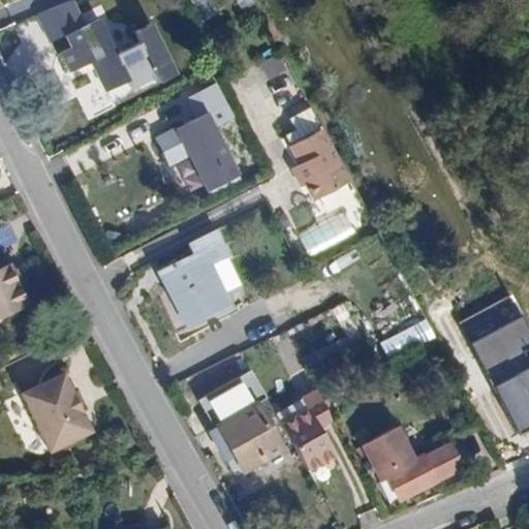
[(75,0),(68,0),(38,14),(51,41),(66,34),(87,25),(75,0)]
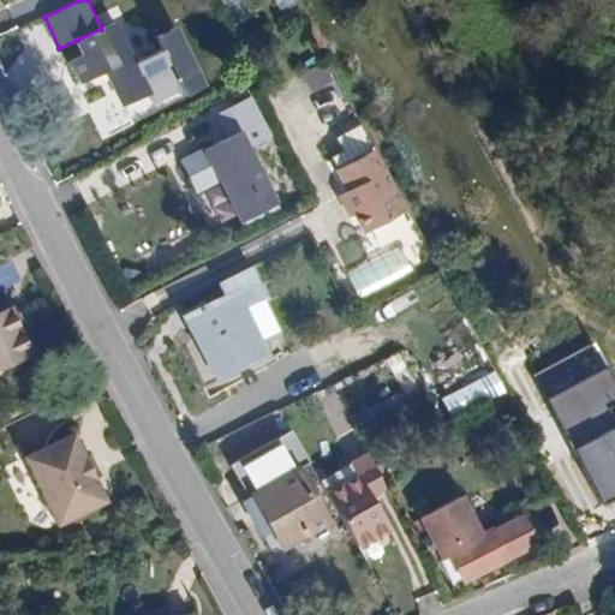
[(248,0),(225,0),(240,24),(257,13),(248,0)]
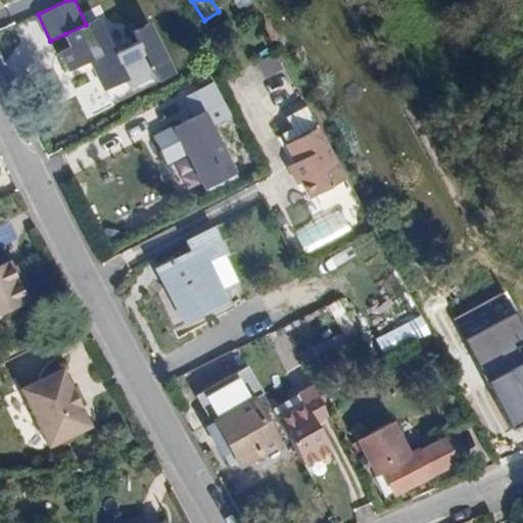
[(249,0),(234,0),(238,10),(252,5),(249,0)]
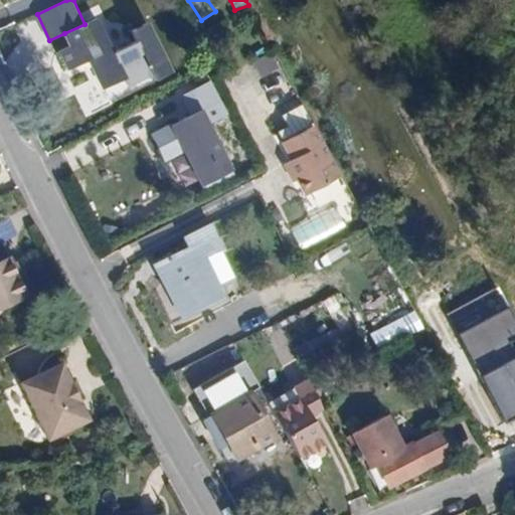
[(130,89),(153,78),(136,44),(116,51),(111,54),(96,19),(84,24),(64,33),(70,47),(57,52),(65,71),(91,62),(103,90),(126,80),(130,89)]
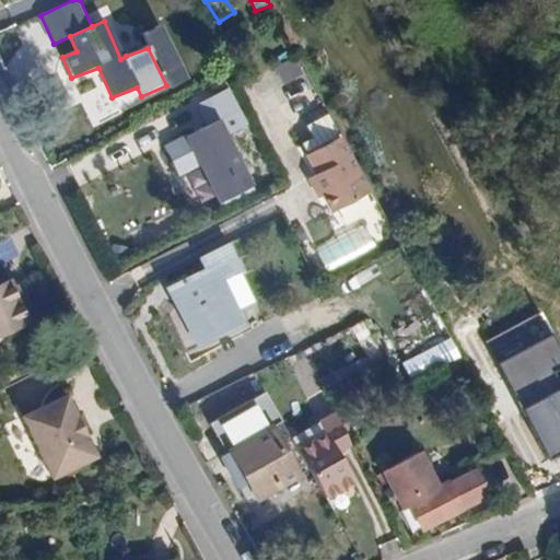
[(142,35),(148,48),(166,85),(168,91),(188,81),(164,25),(142,35)]
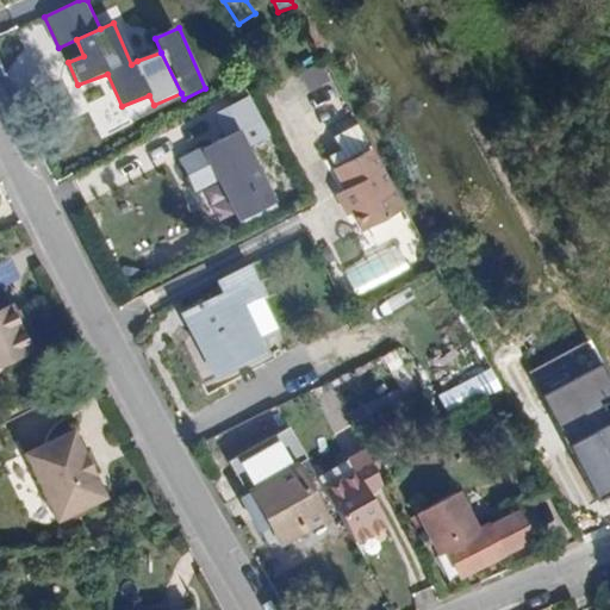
[(327,63),(303,73),(311,92),(334,82),(327,63)]
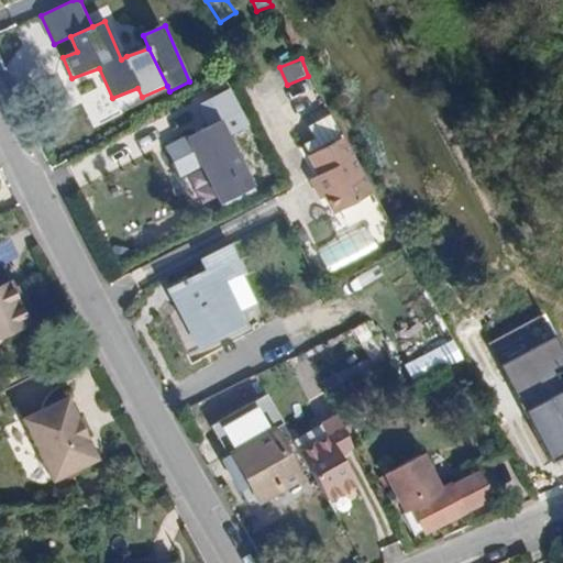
[(223,117),(232,135),(252,127),(231,88),(191,107),(202,127),(223,117)]
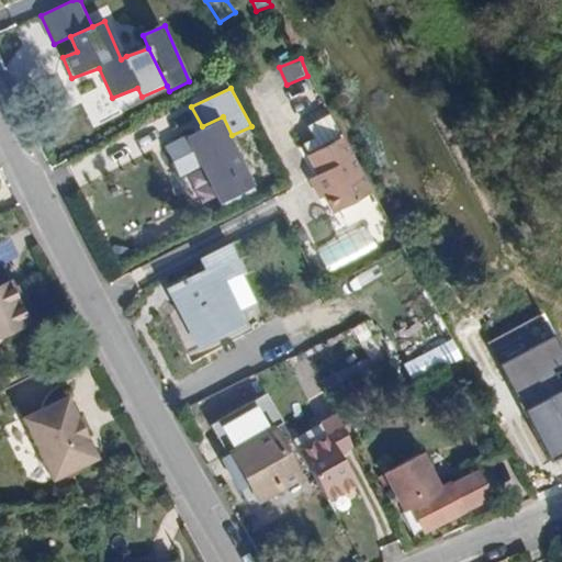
[(375,191),(333,113),(308,126),(321,149),(307,156),(318,176),(310,180),(330,216),(375,191)]
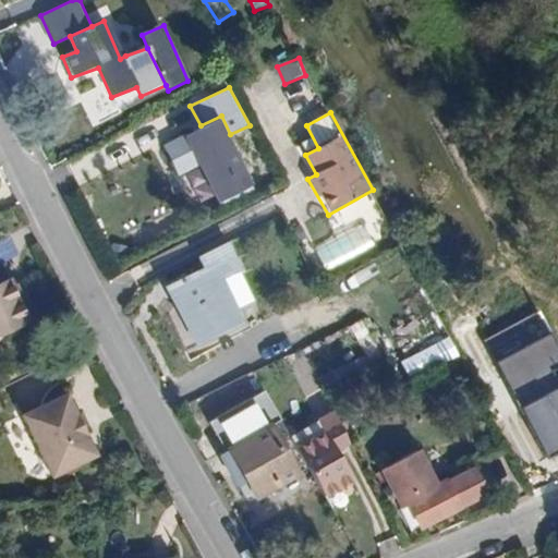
[(218,203),(255,185),(230,134),(221,116),(201,125),(184,133),(201,166),(218,203)]
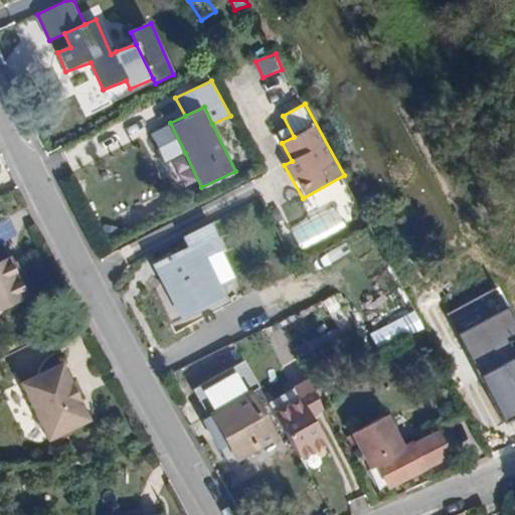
[(170,123),(150,133),(165,163),(185,153),(170,123)]
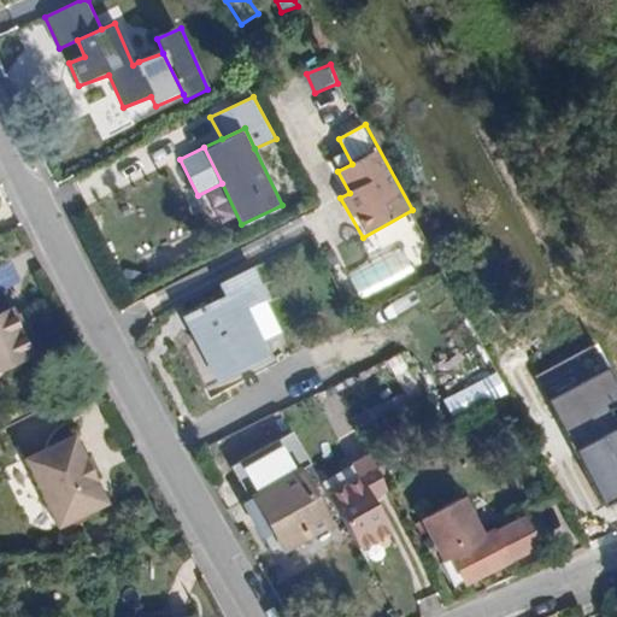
[(269,299),(254,270),(222,287),(227,297),(186,318),(221,383),(274,354),(250,309),(269,299)]
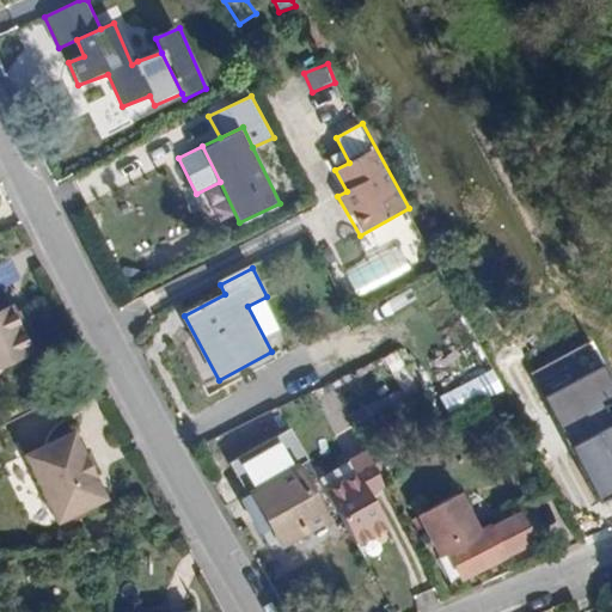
[(18,305),(0,312),(0,368),(40,353),(18,305)]
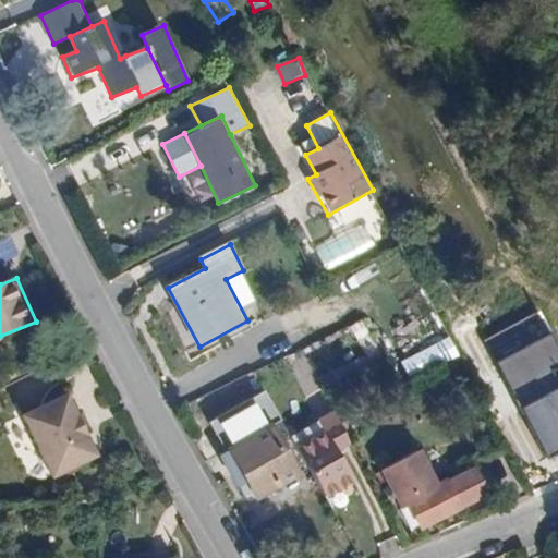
[(371,355),(380,350),(363,320),(352,327),(371,355)]
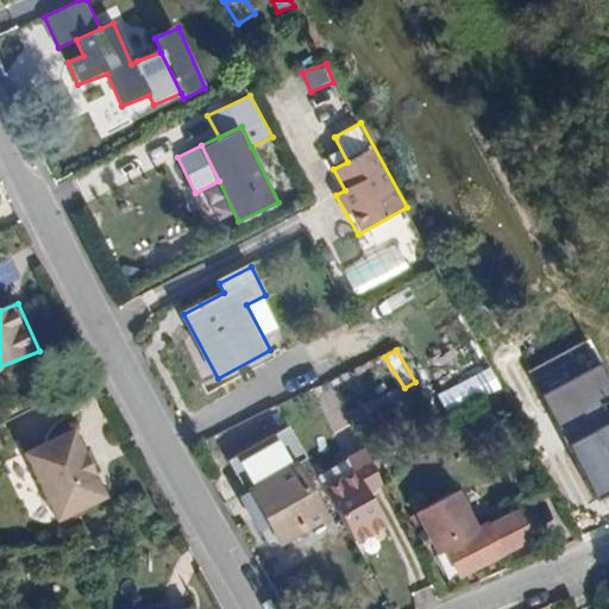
[(608,376),(603,364),(544,396),(569,446),(597,501),(608,494),(608,376)]
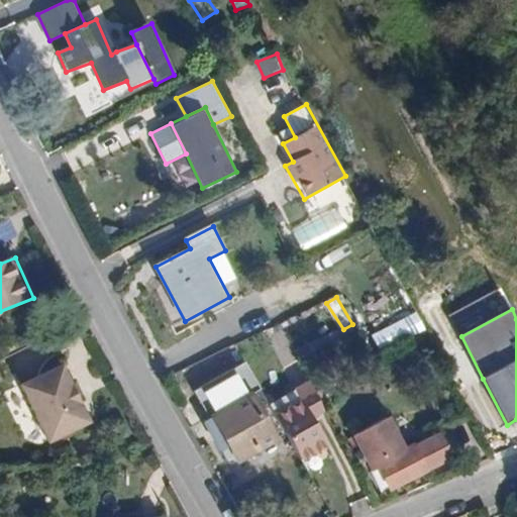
[(196,391),(211,419),(206,422),(223,453),(231,448),(239,463),(281,441),(254,394),(263,390),(247,363),(196,391)]
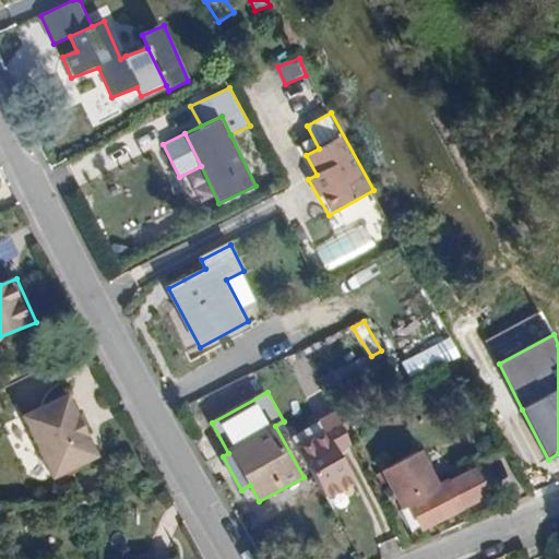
[(70,393),(23,416),(55,479),(102,456),(70,393)]
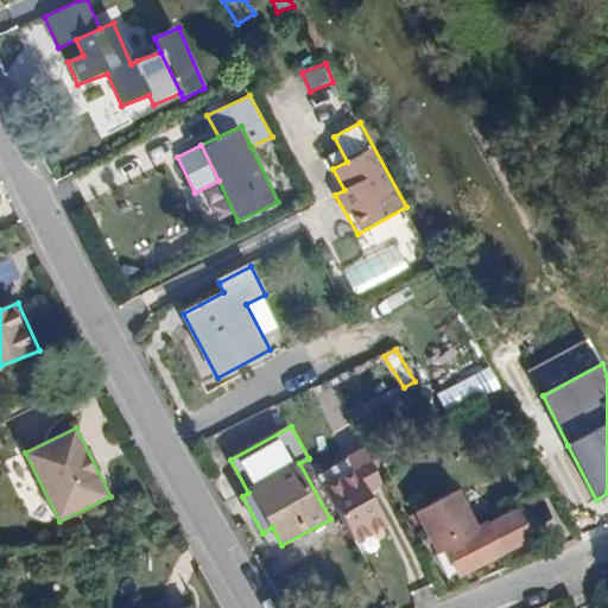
[(350,462),(355,472),(329,487),(358,540),(387,525),(368,491),(384,483),(367,453),(350,462)]
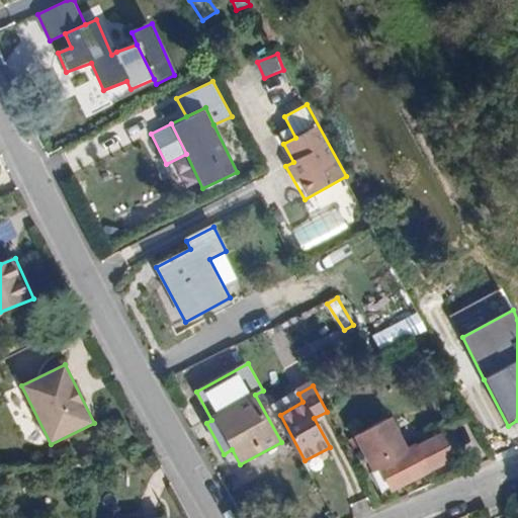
[(383,497),(423,477),(410,449),(392,417),(354,437),(367,461),(365,463),(383,497)]
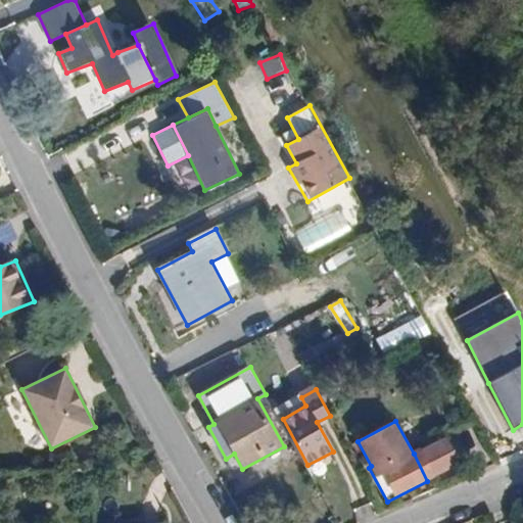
[(447,436),(414,454),(427,481),(463,464),(447,436)]
